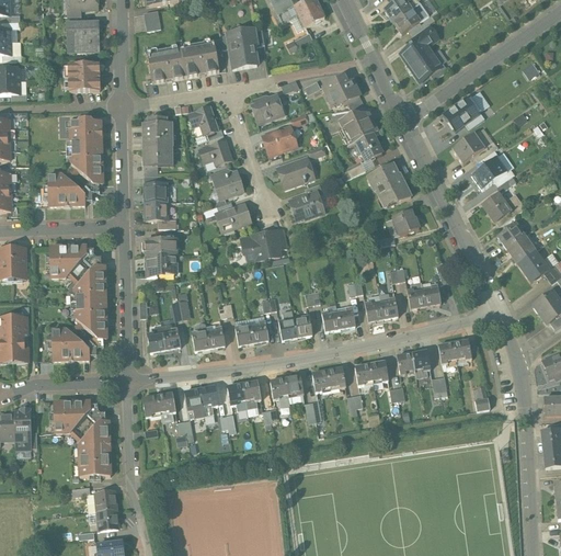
[(10,0),(0,0),(0,13),(10,13),(10,0)]
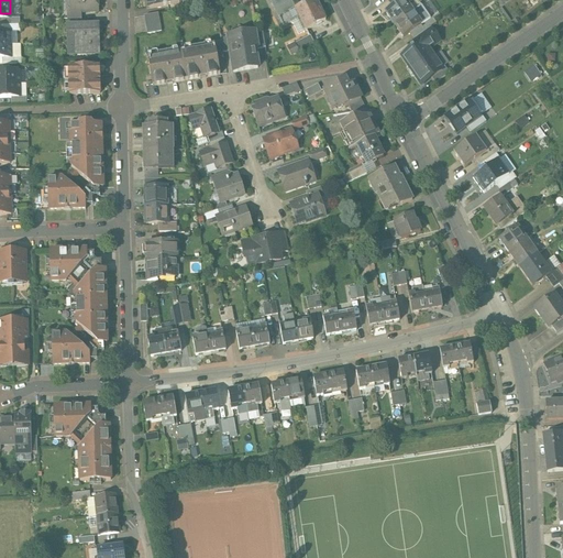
[(304,0),(295,4),(293,0),(275,0),(273,1),(283,22),(300,13),(306,25),(326,15),(318,0),(304,0)]
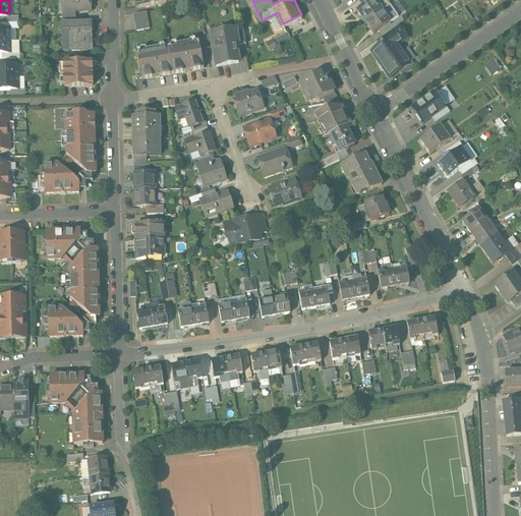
[(364,0),(361,2),(356,5),(364,17),(383,5),(379,0),(364,0)]
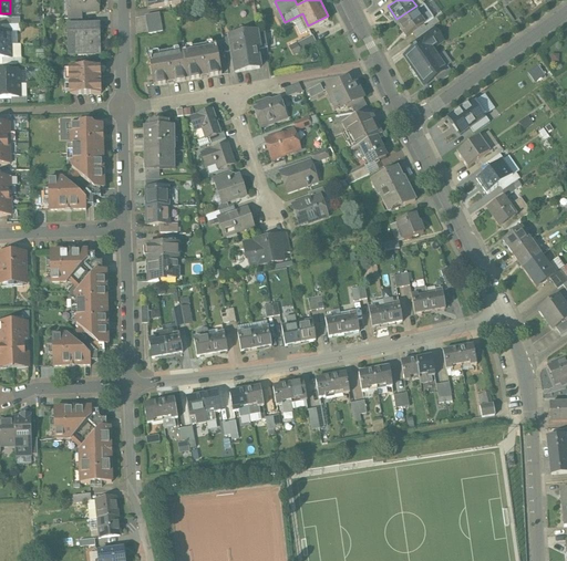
[(416,6),(397,19),(406,32),(413,28),(424,20),(425,19),(416,6)]
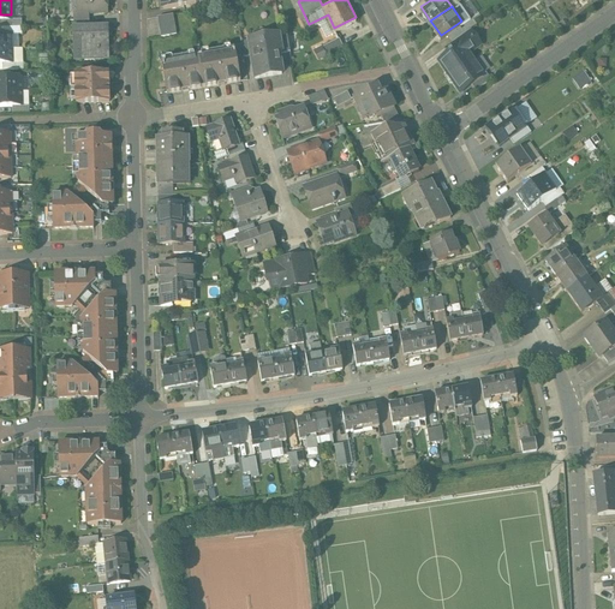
[(89,23),(73,24),(73,37),(79,37),(81,54),(108,53),(108,34),(106,34),(105,22),(89,23)]
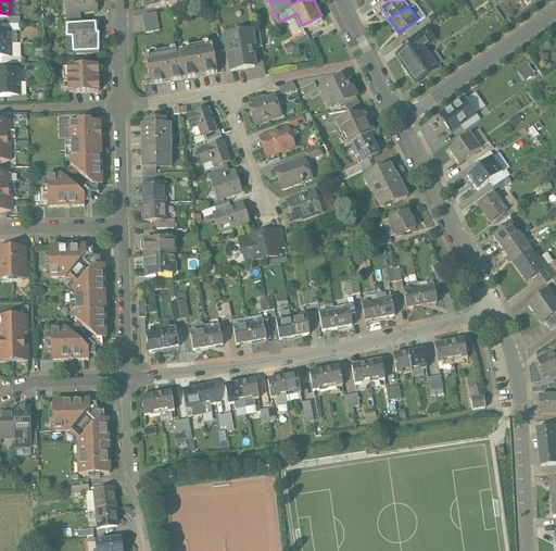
[(416,20),(405,27),(408,33),(420,25),(416,20)]
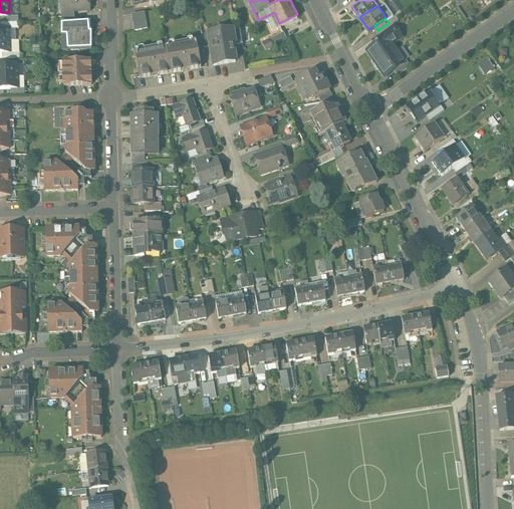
[(389,23),(377,30),(381,35),(387,32),(387,33),(397,26),(393,20),(389,23)]
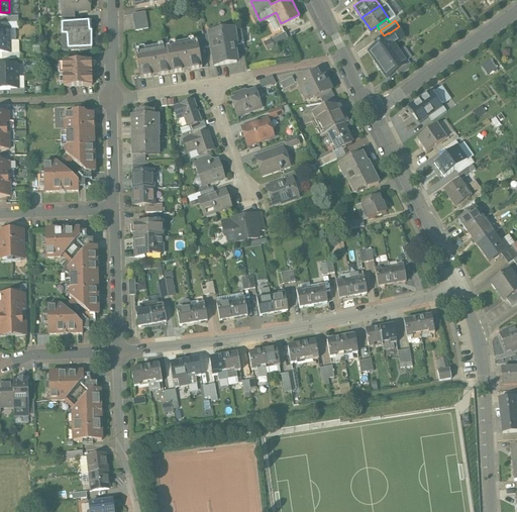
[(240,22),(232,24),(233,28),(234,28),(236,40),(243,38),(240,22)]
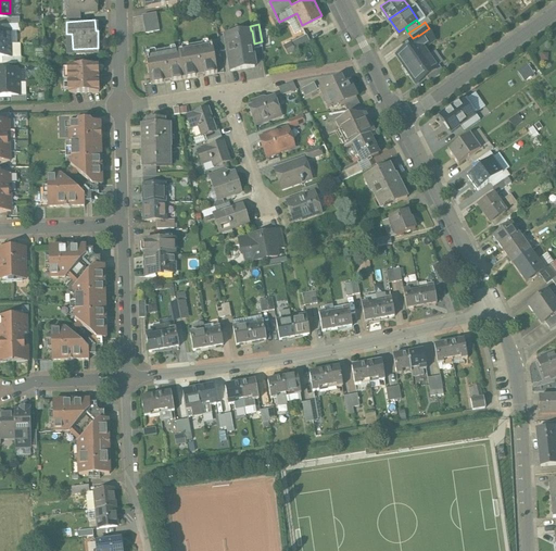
[(10,26),(0,26),(0,38),(11,39),(10,26)]
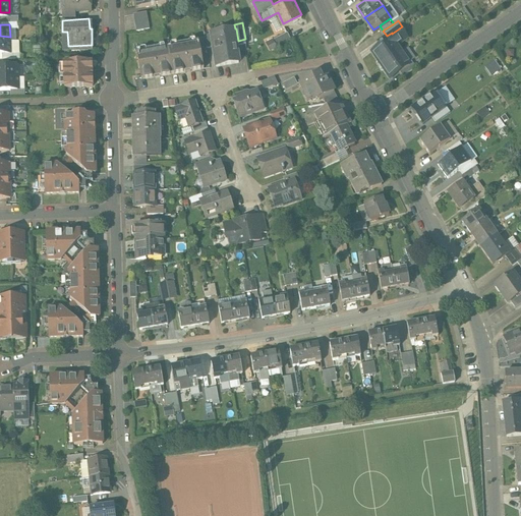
[(212,29),(204,30),(207,44),(213,43),(211,34),(212,33),(212,29)]
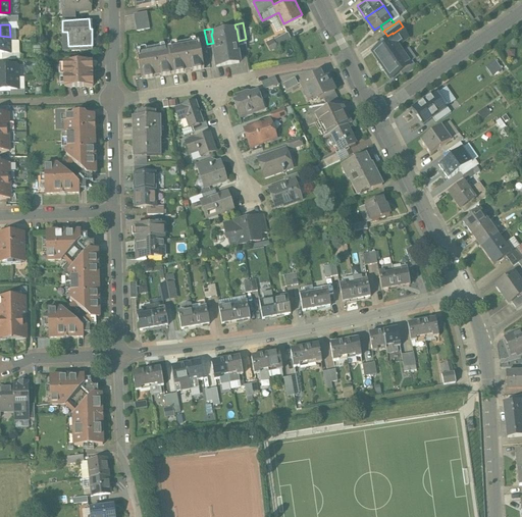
[(212,33),(211,34),(213,43),(216,61),(239,57),(236,41),(239,41),(237,29),(236,29),(212,33)]
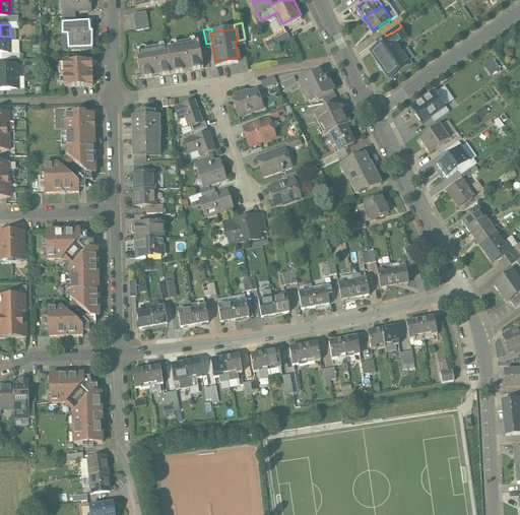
[(286,29),(272,37),(275,44),(290,37),(286,29)]
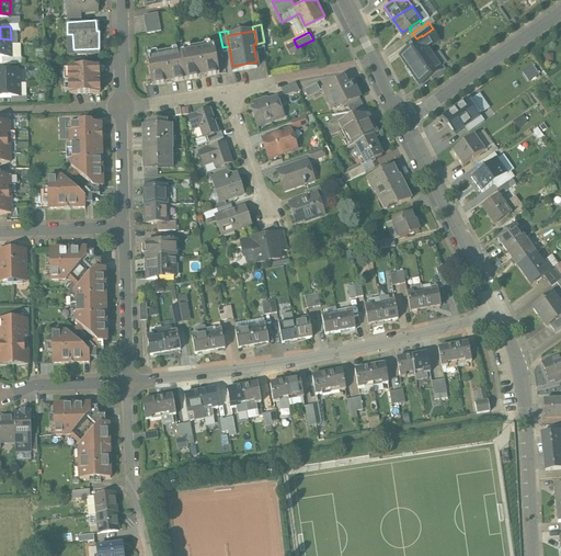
[(416,38),(411,42),(409,43),(409,44),(400,50),(410,65),(432,49),(422,36),(422,35),(416,38)]
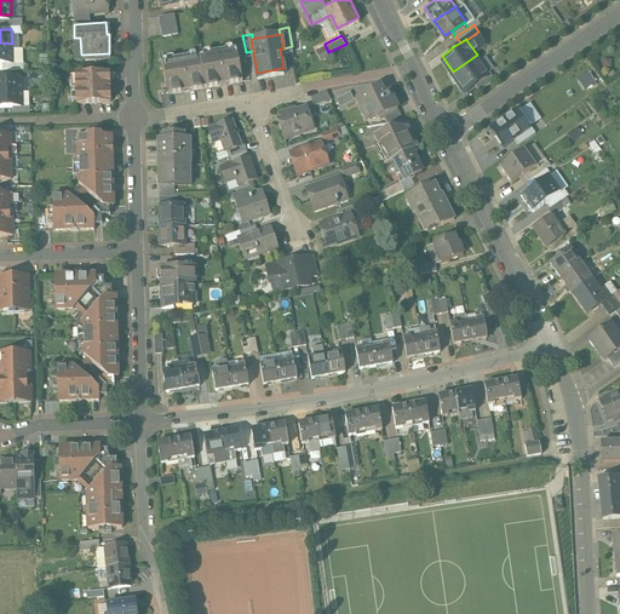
[(12,44),(0,42),(0,57),(1,58),(12,58),(12,44)]
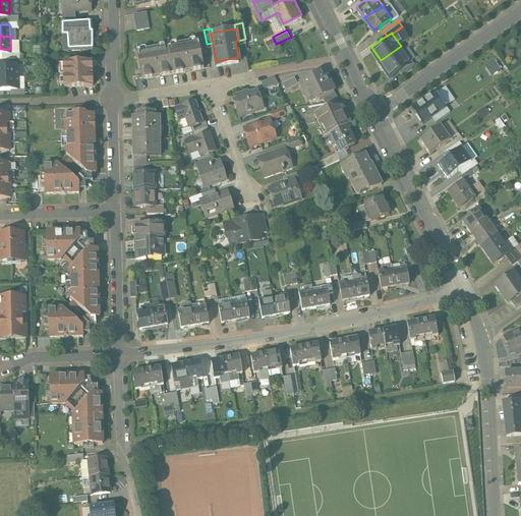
[(189,37),(176,39),(177,42),(168,43),(168,44),(172,69),(204,64),(199,38),(189,40),(189,37)]
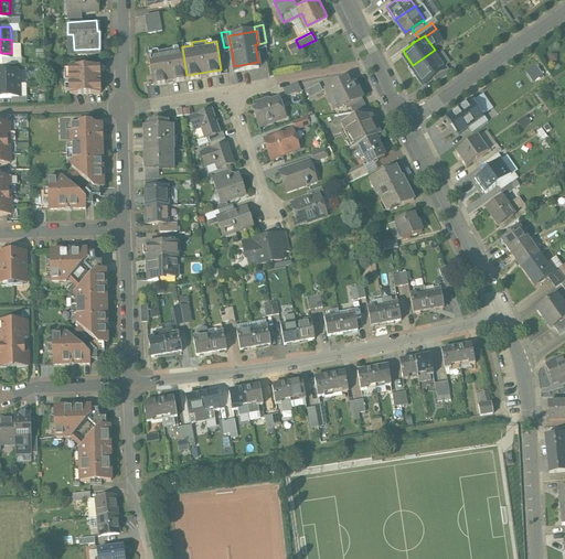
[(171,50),(171,46),(158,49),(159,52),(149,53),(153,81),(187,75),(182,47),(171,50)]
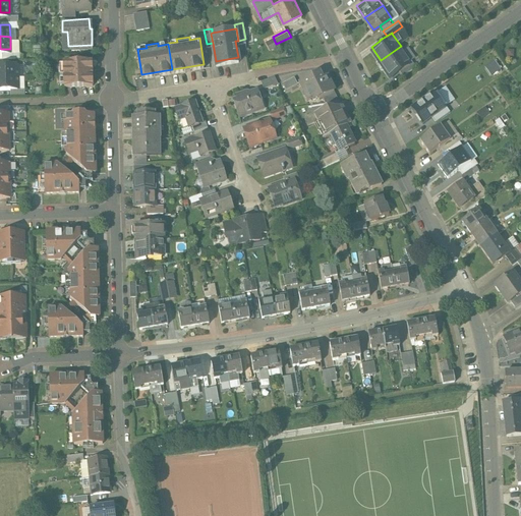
[(401,46),(381,60),(391,73),(399,66),(410,59),(409,58),(401,46)]
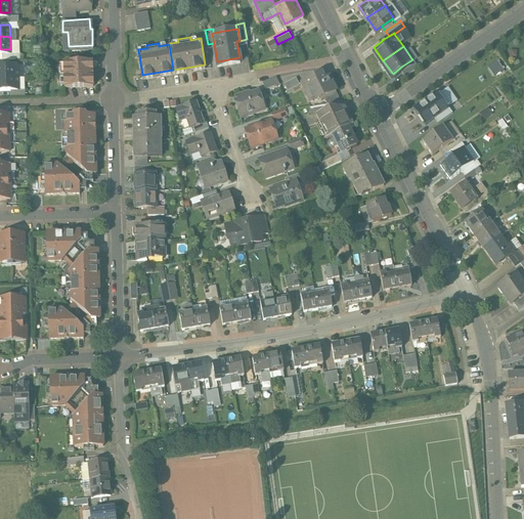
[(92,57),(64,58),(66,81),(92,80),(92,57)]
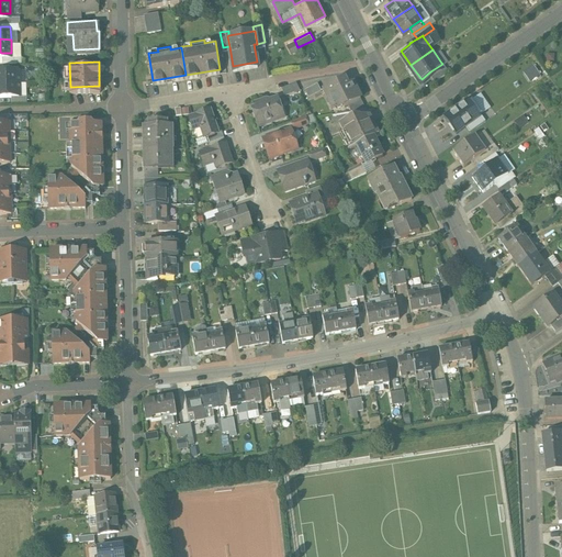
[(442,64),(430,71),(435,77),(448,67),(444,62),(441,63),(442,64)]
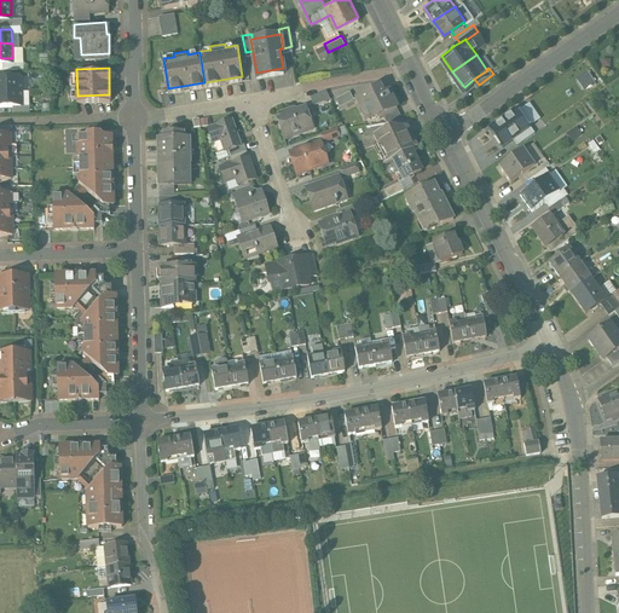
[(5,73),(0,71),(0,86),(22,86),(21,71),(5,73)]
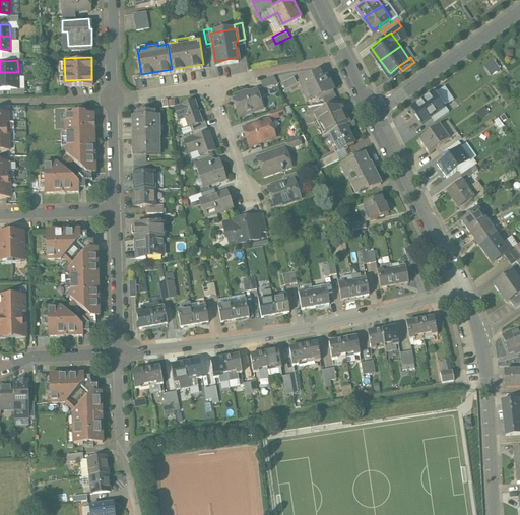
[(317,68),(300,77),(308,93),(317,89),(319,92),(333,85),(326,72),(322,74),(321,72),(320,73),(317,68)]
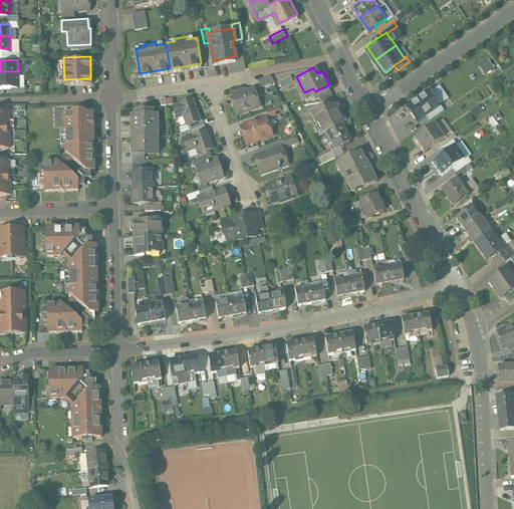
[(18,71),(0,71),(0,83),(10,83),(18,83),(18,71)]
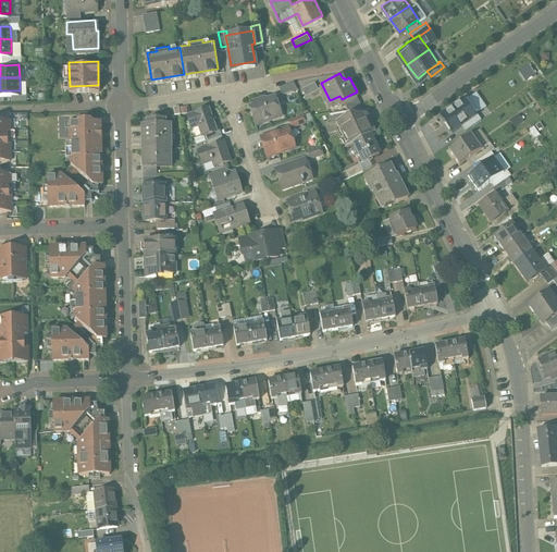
[(294,77),(280,83),(282,89),(297,85),(294,77)]
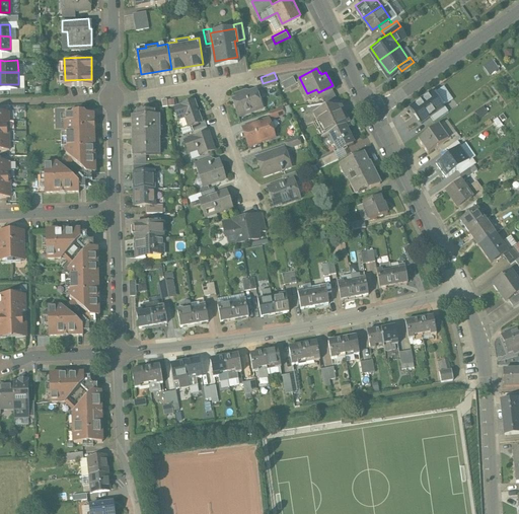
[(296,80),(293,73),(281,78),(284,84),(295,80),(296,80)]
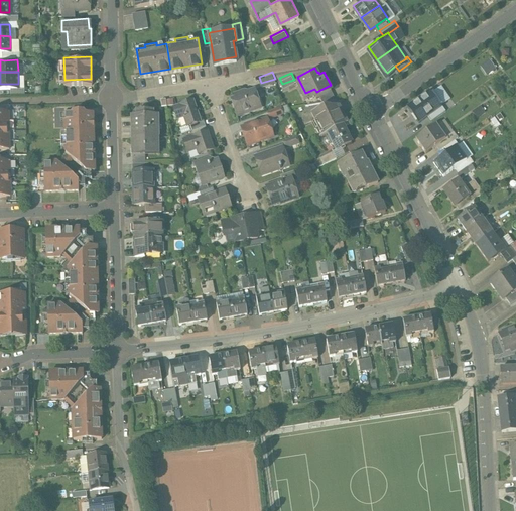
[(255,85),(246,88),(245,87),(244,87),(243,86),(234,89),(236,93),(231,94),(237,111),(261,103),(261,102),(258,103),(253,87),(255,86),(255,85)]
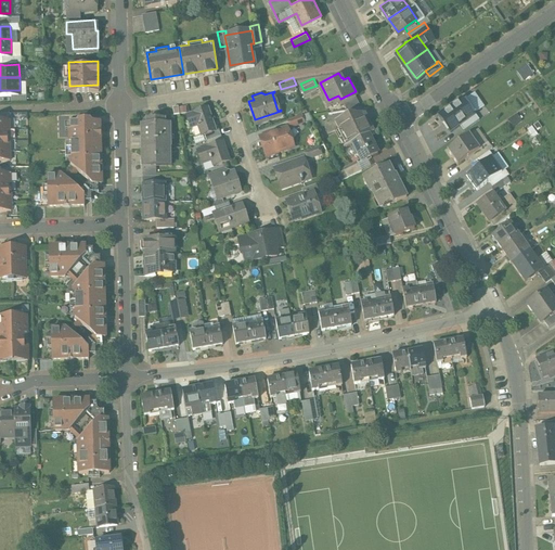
[(459,122),(463,127),(479,115),(475,109),(477,107),(466,92),(462,96),(473,112),(459,122)]
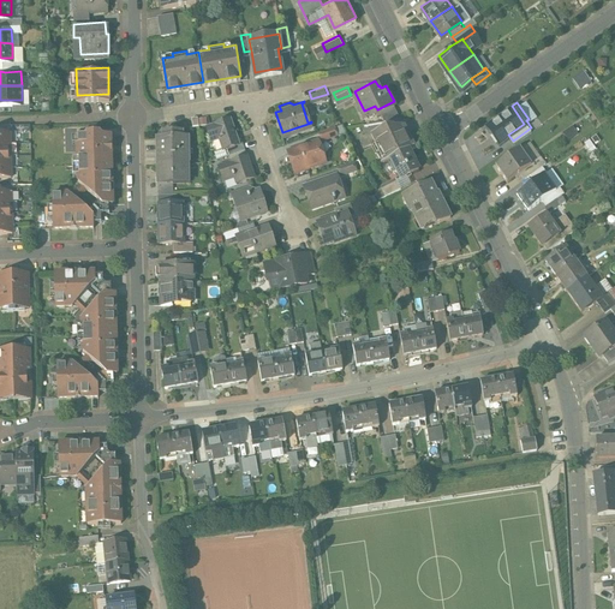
[(487,123),(499,141),(508,135),(524,124),(512,106),(487,123)]
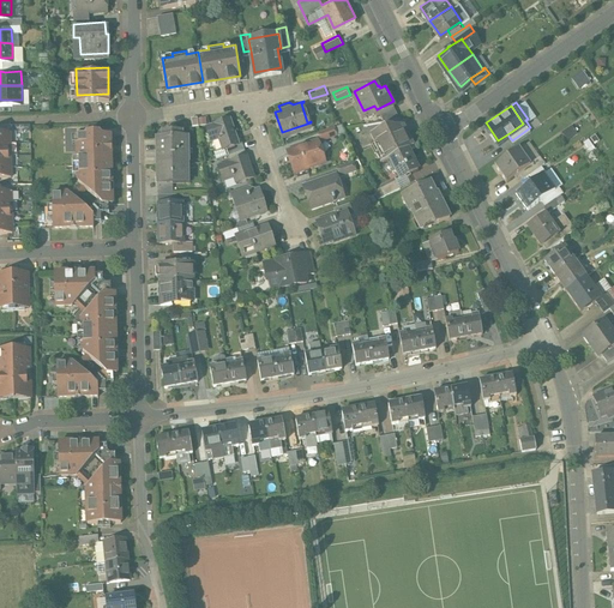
[(230,114),(206,121),(211,136),(220,133),(223,144),(227,143),(239,138),(230,114)]
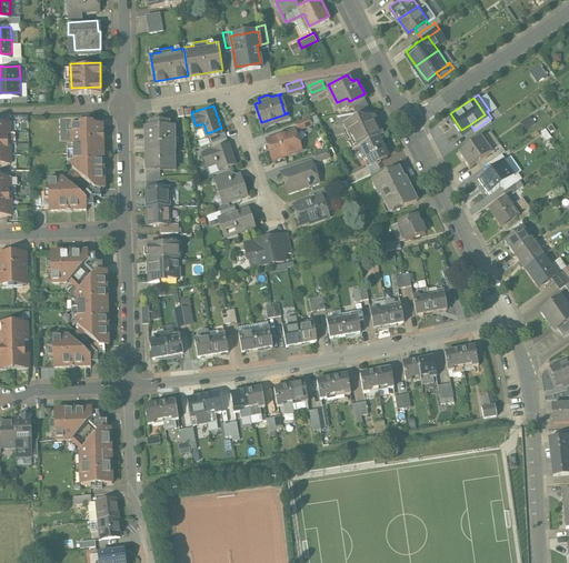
[(352,108),(327,112),(337,131),(346,126),(343,119),(351,116),(355,116),(357,116),(352,108)]
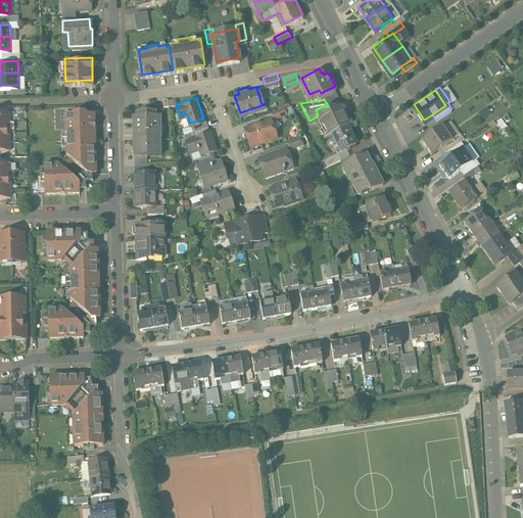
[(81,103),(55,104),(55,125),(65,124),(65,110),(75,110),(75,108),(82,108),(81,103)]
